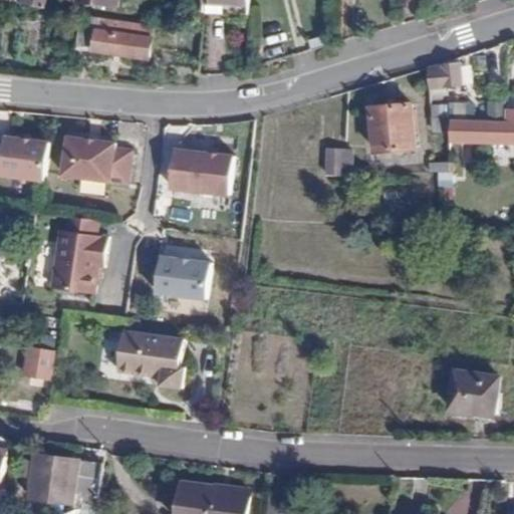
[(151,57),(155,24),(81,15),(76,49),(151,57)]
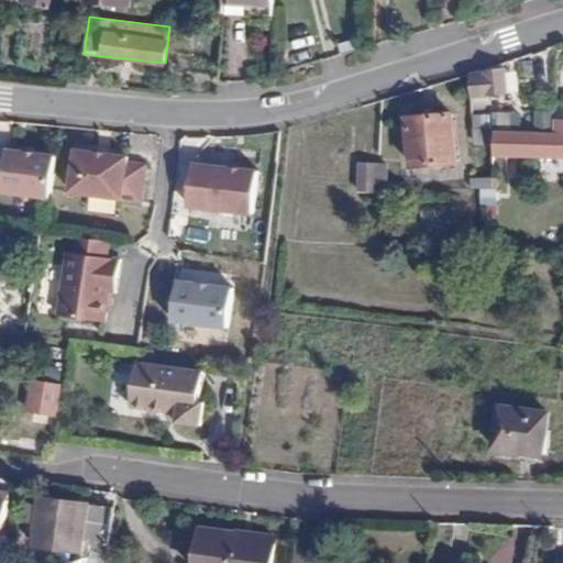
[(220,45),(221,35),(194,31),(192,41),(220,45)]
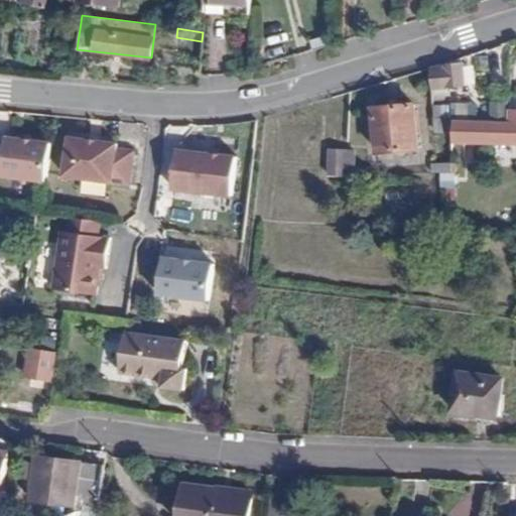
[(464,61),(444,63),(430,69),(432,89),(466,85),(464,61)]
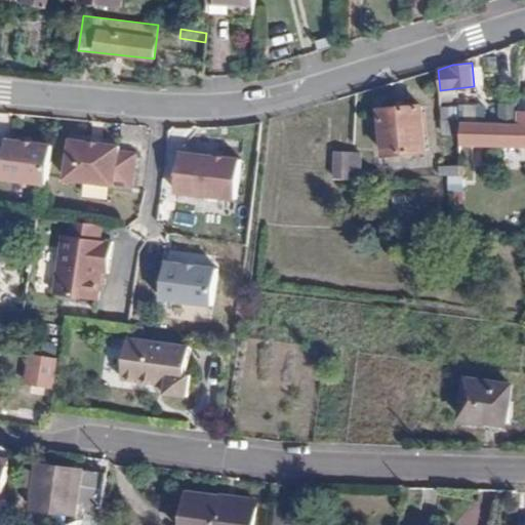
[(421,105),(378,109),(385,155),(427,150),(421,105)]
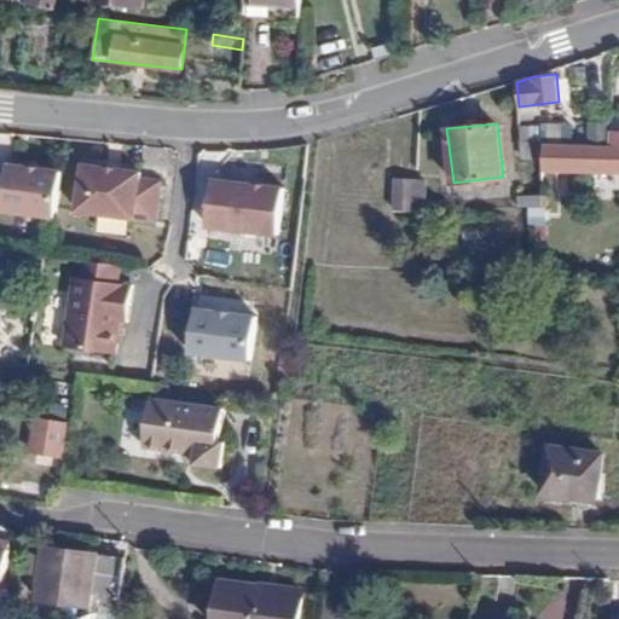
[(520,140),(544,143),(545,127),(519,126),(520,140)]
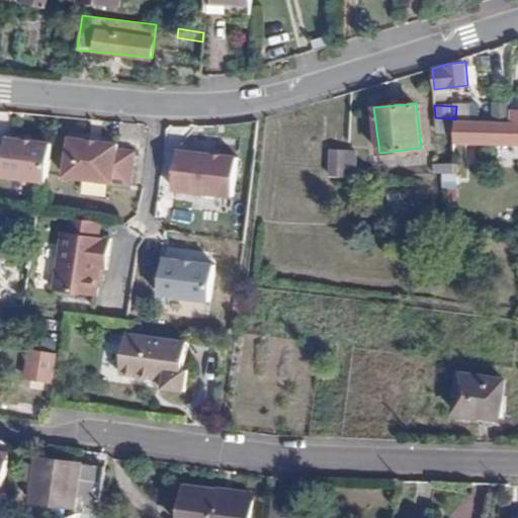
[(517,110),(512,110),(512,121),(455,119),(455,132),(455,143),(517,142),(517,110)]
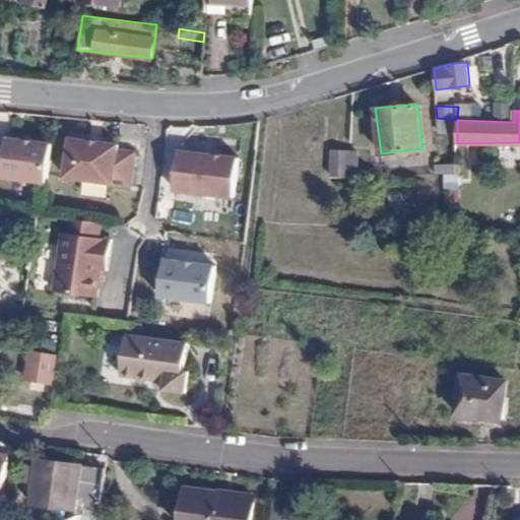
[(457,132),(457,120),(437,118),(438,132),(457,132)]
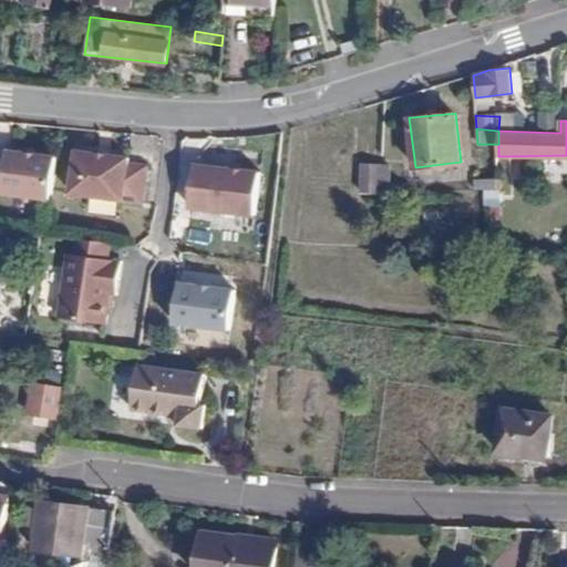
[(0,191),(52,199),(58,156),(9,147),(8,154),(0,153),(0,191)]
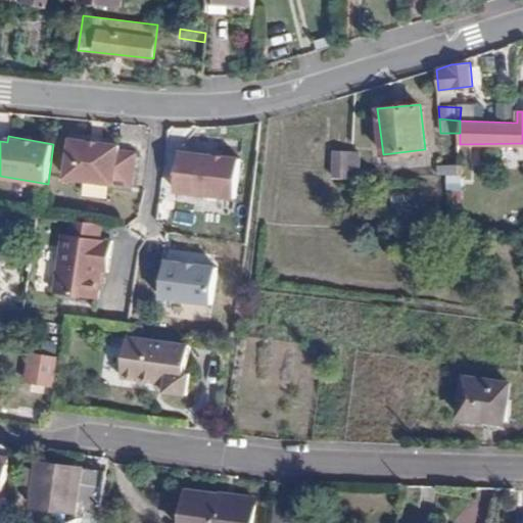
[(133,187),(137,152),(121,151),(121,145),(101,142),(102,145),(91,144),(91,141),(73,138),(67,179),(133,187)]
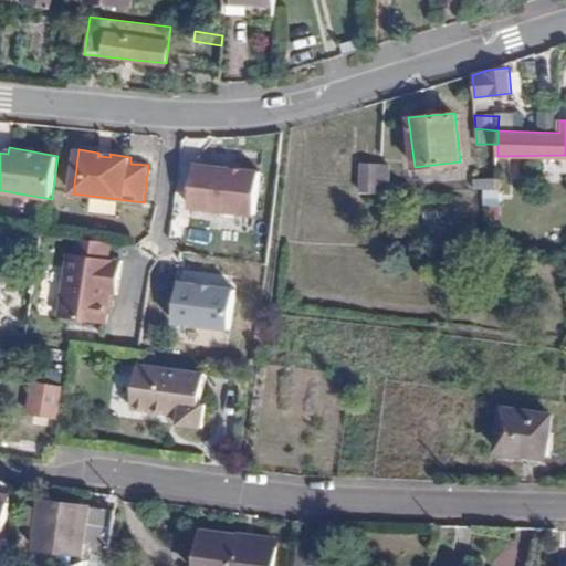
[(386,152),(379,153),(379,181),(389,180),(386,152)]
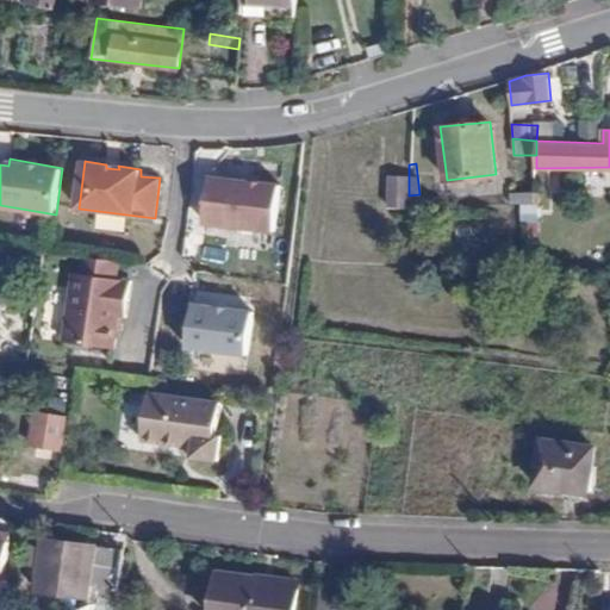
[(424,163),(416,163),(419,194),(427,193),(424,163)]
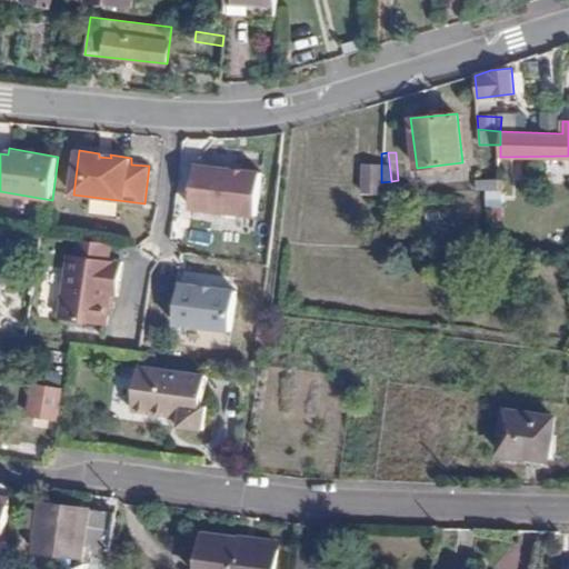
[(381,182),(381,153),(366,155),(369,183),(381,182)]
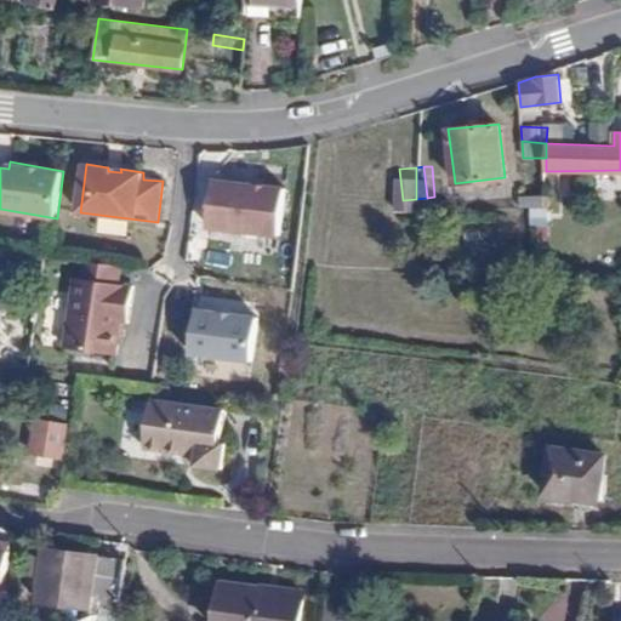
[(280,233),(285,186),(215,180),(210,227),(280,233)]
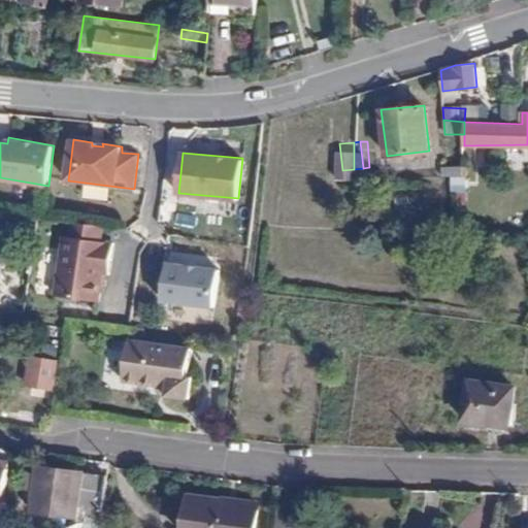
[(463,174),(463,166),(440,167),(441,175),(450,175),(463,174)]
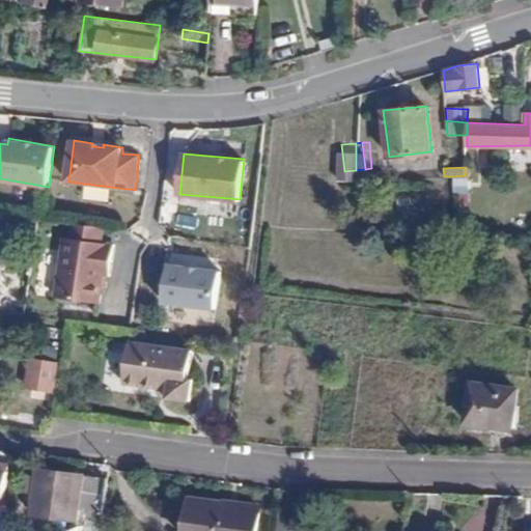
[(102,243),(104,227),(73,223),(71,239),(102,243)]
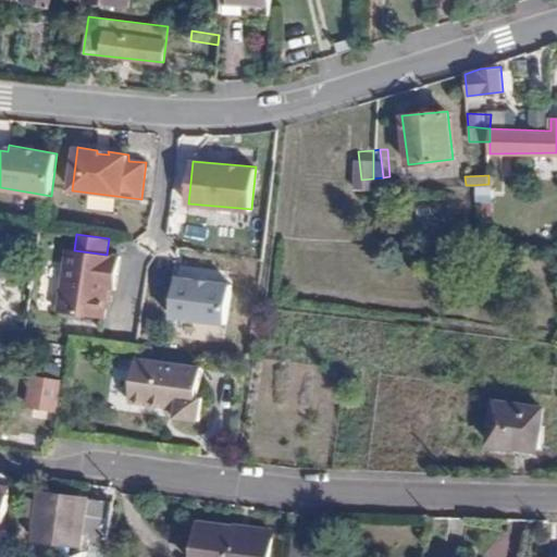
[(120,256),(107,255),(74,250),(66,249),(59,311),(104,317),(109,288),(115,289),(120,256)]
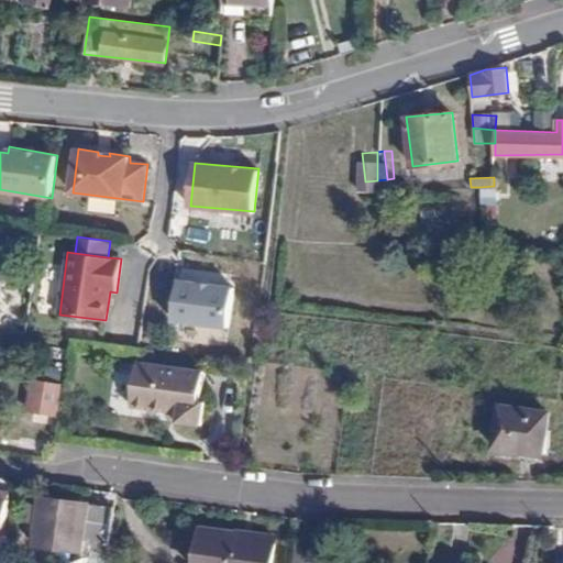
[(235,288),(179,282),(175,320),(230,327),(235,288)]
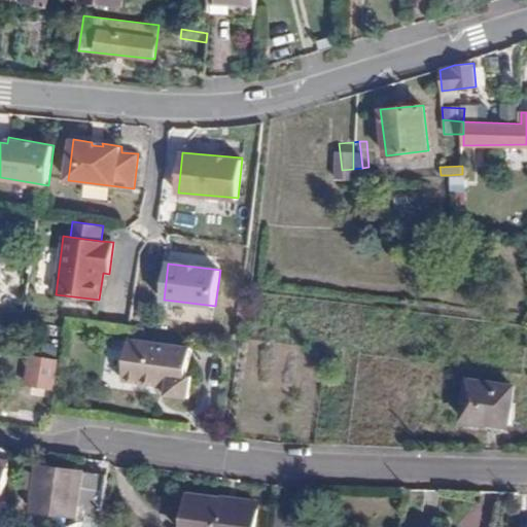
[(127,371),(190,381),(191,377),(187,376),(191,350),(131,341),(127,371)]
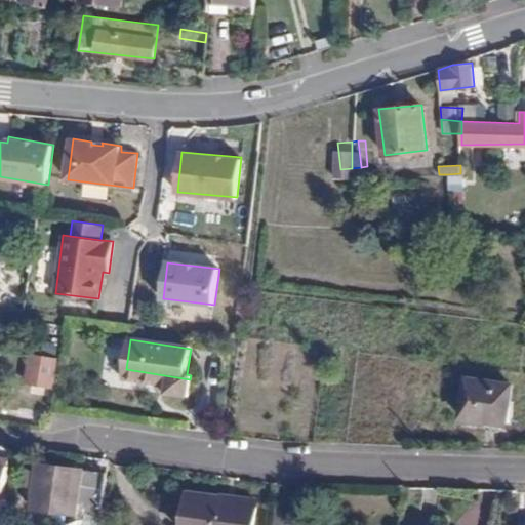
[(58,357),(27,352),(23,382),(54,388),(58,357)]
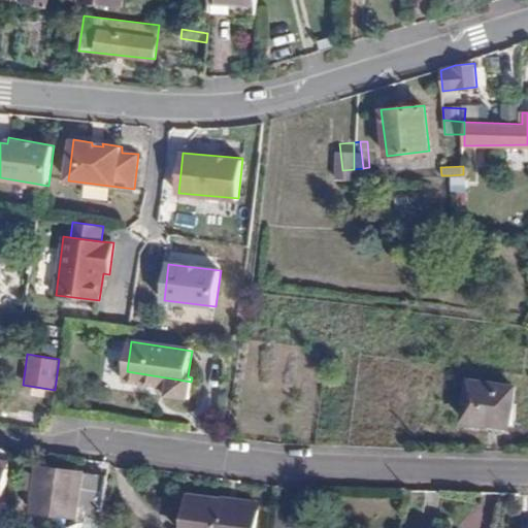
[(189,398),(191,382),(127,371),(125,383),(169,389),(169,395),(189,398)]
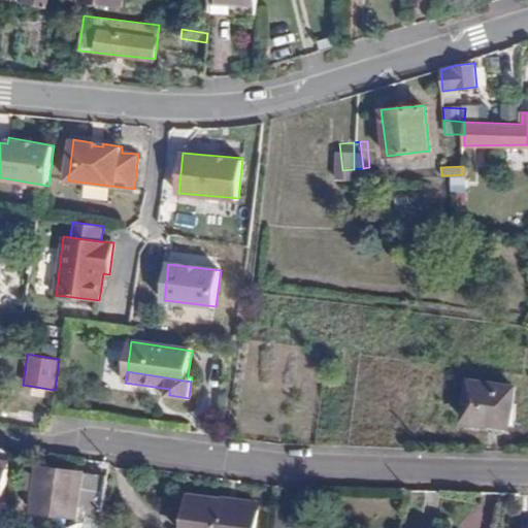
[(516,386),(469,380),(463,421),(509,428),(516,386)]
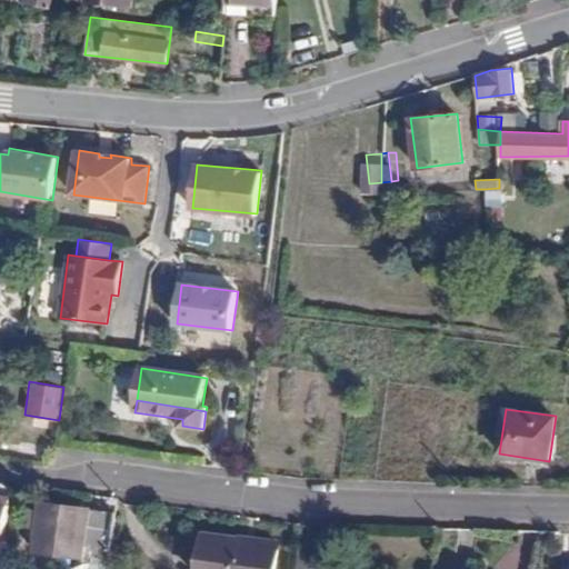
[(109,568),(116,512),(41,502),(39,512),(33,510),(31,525),(38,526),(35,551),(92,559),(90,568),(109,568)]
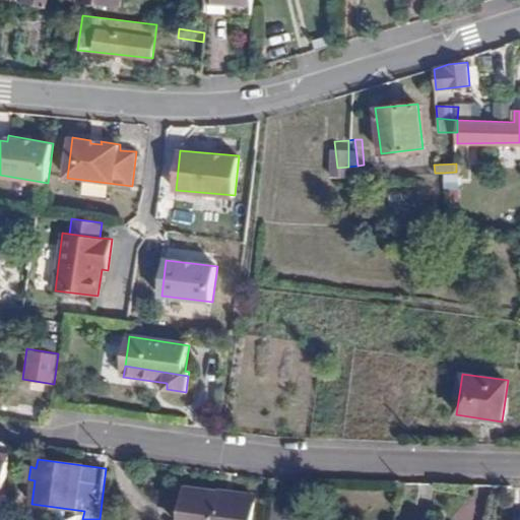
[(252,519),(255,496),(185,486),(181,519),(252,519)]
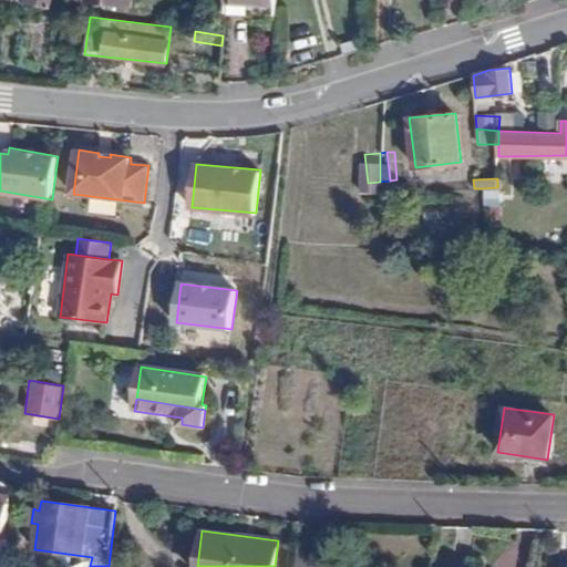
All buildings are outlined.
